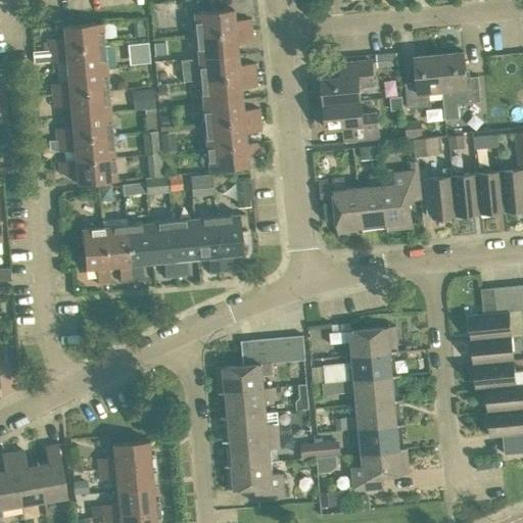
[(192,36),(251,31),(250,19),(234,20),(232,9),(193,12),(194,30),(192,33),(192,36)]
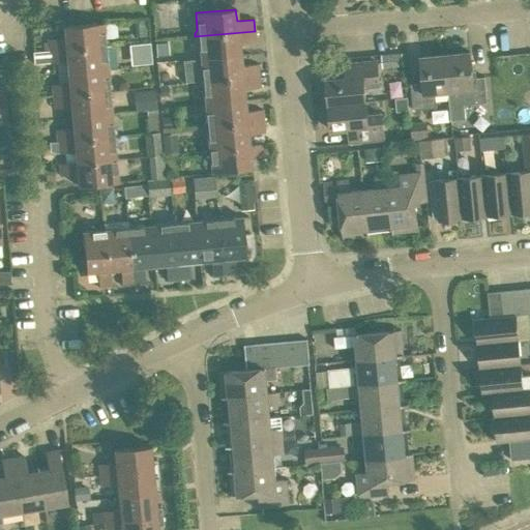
[(106,47),(108,46),(108,41),(105,42),(104,23),(63,26),(64,38),(48,39),(49,52),(106,47)]
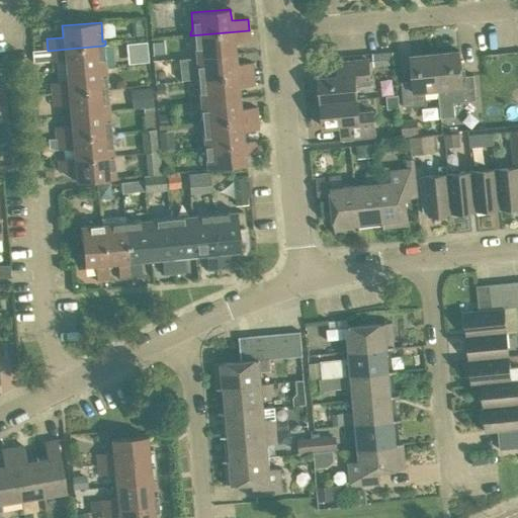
[(195,58),(235,54),(234,42),(250,40),(249,30),(190,35),(191,40),(194,42),(195,58)]
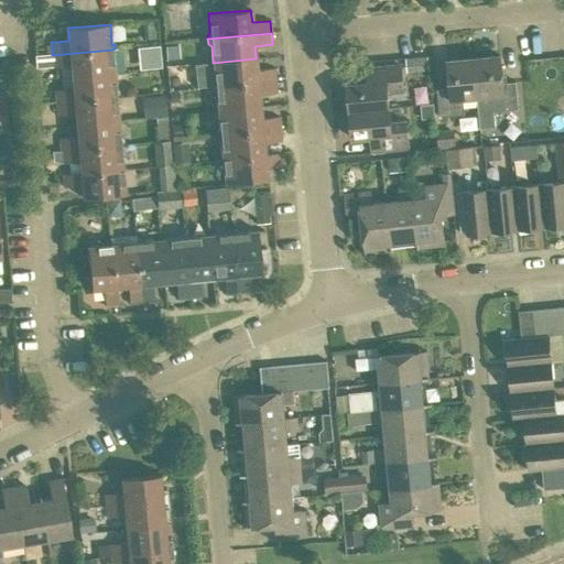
[(148,47),(147,47),(148,69),(162,68),(160,46),(148,47)]
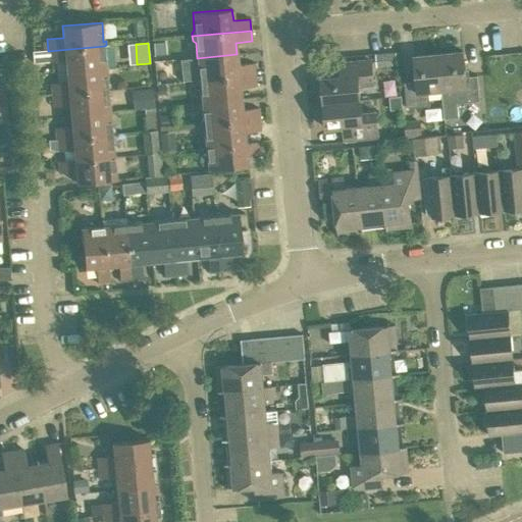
[(66,71),(106,67),(104,50),(107,50),(106,45),(104,46),(48,51),(49,61),(65,60),(66,71)]
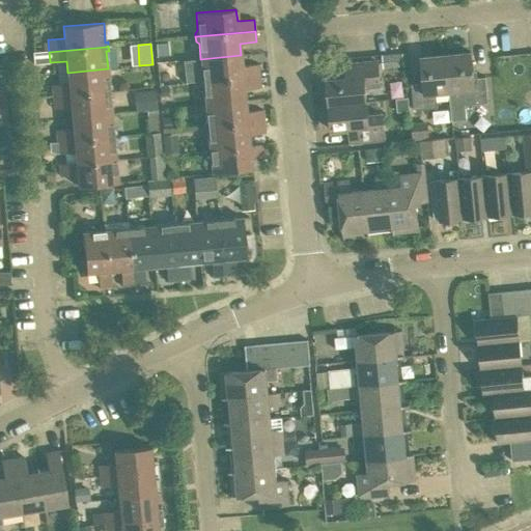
[(445,54),(449,92),(450,100),(452,121),(467,120),(466,105),(487,103),(485,77),(473,78),(471,52),(445,54)]
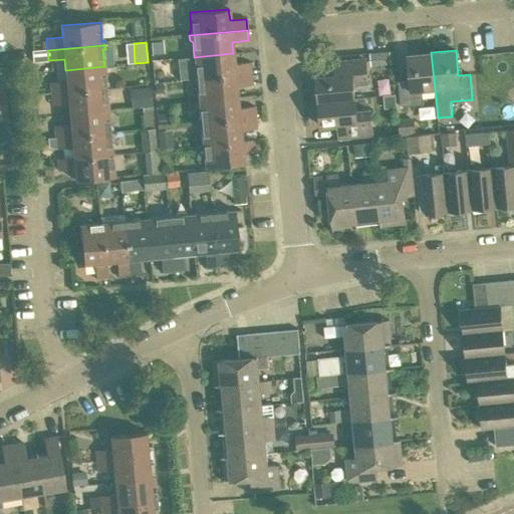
[(389,51),(379,52),(381,65),(391,64),(389,51)]
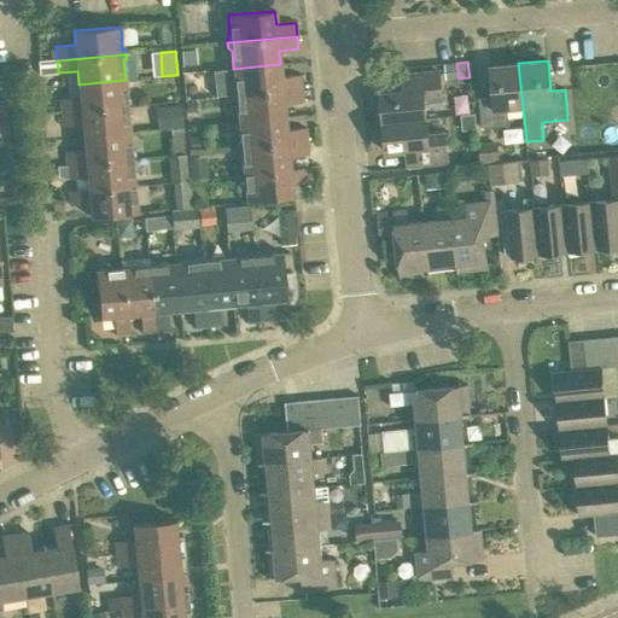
[(493,97),(478,98),(482,128),(509,126),(508,117),(524,116),(523,108),(518,63),(490,66),(493,97)]
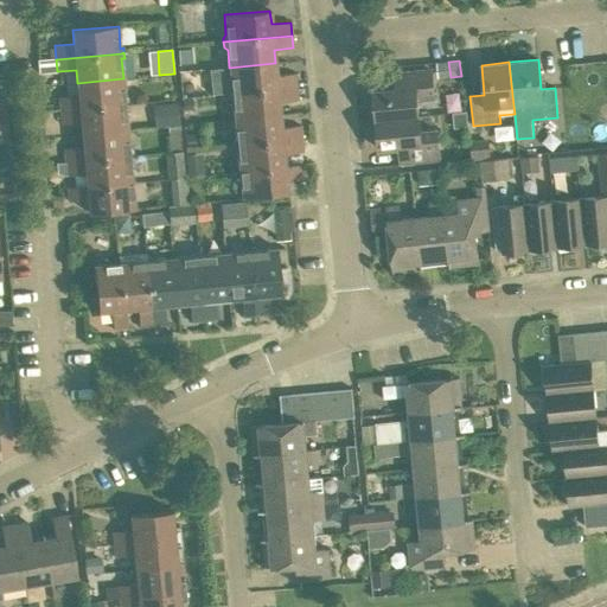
[(228,94),(296,87),(295,75),(276,76),(275,63),(229,68),(230,85),(228,89),(228,94)]
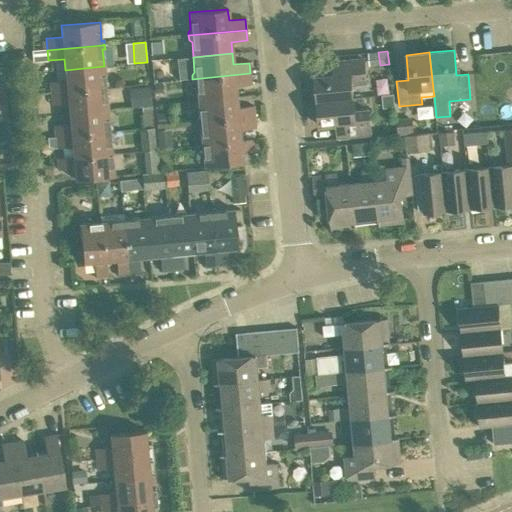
[(317,103),(351,99),(350,85),(366,83),(364,59),(339,62),(340,75),(315,77),(317,103)]
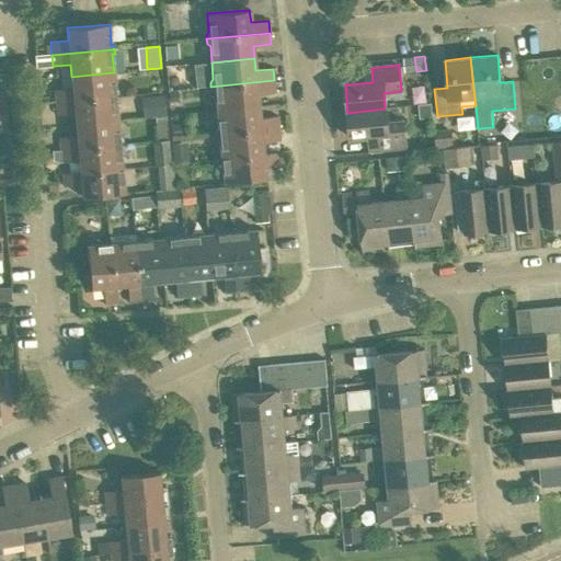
[(175,91),(202,87),(198,70),(173,73),(175,91)]
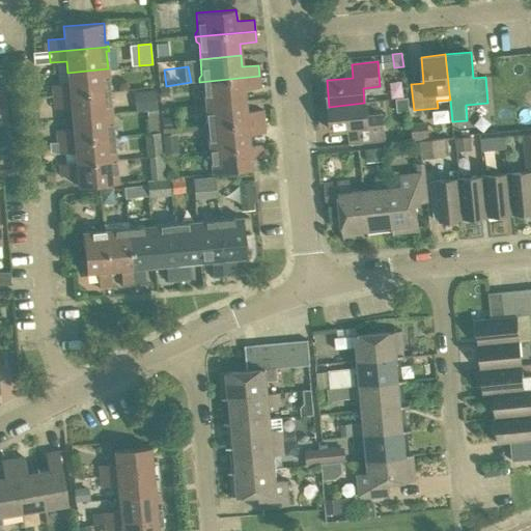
[(53,96),(113,91),(112,87),(109,87),(108,68),(67,73),(68,84),(52,85),(53,96)]
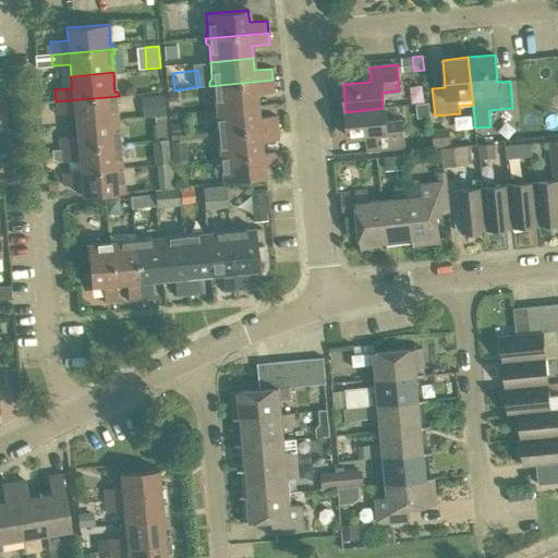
[(215,109),(257,106),(256,94),(274,92),(273,80),(209,86),(210,91),(214,93),(215,109)]
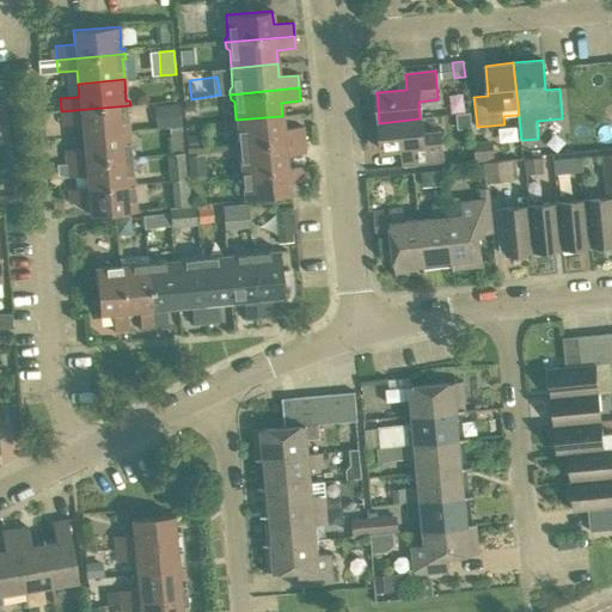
[(0,101),(0,169),(10,169),(5,101),(0,101)]
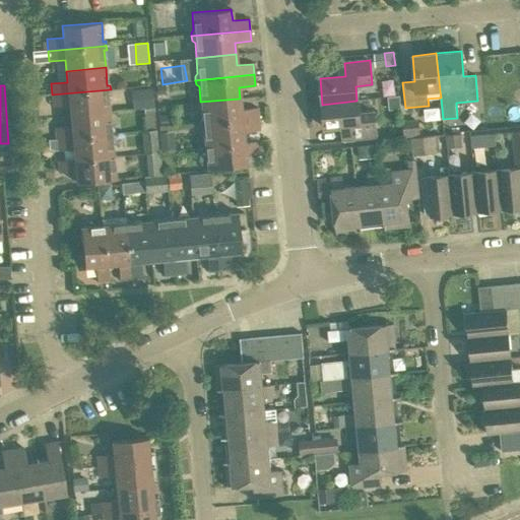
[(165,85),(156,85),(157,95),(166,94),(165,85)]
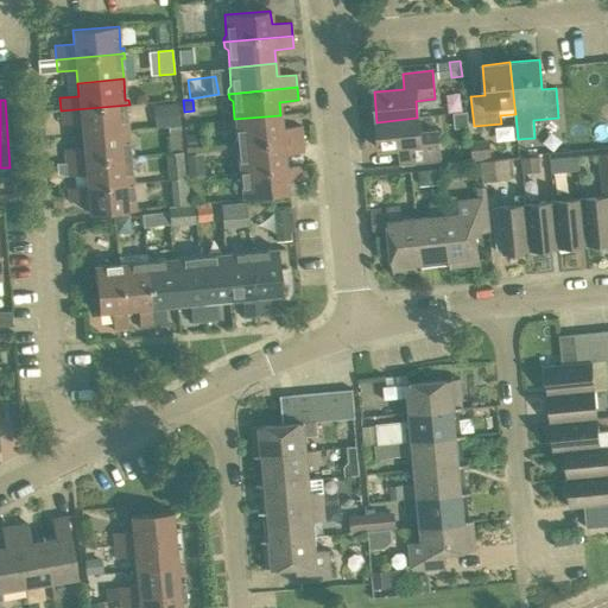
[(179,126),(177,102),(153,106),(156,128),(179,126)]
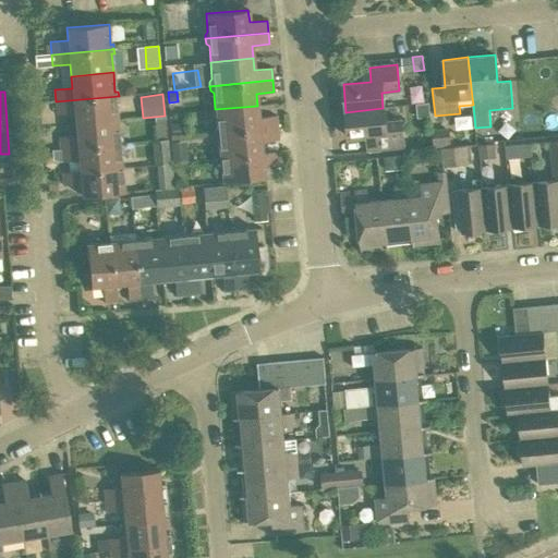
[(75,124),(118,120),(116,101),(119,100),(119,96),(56,101),(57,113),(74,112),(75,124)]
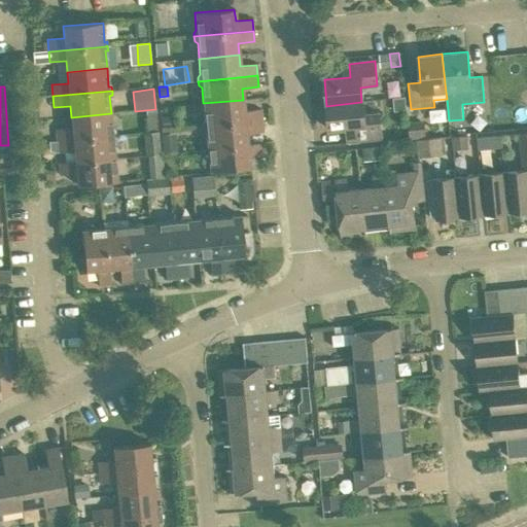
[(203,127),(261,120),(260,109),(244,111),(243,100),(203,103),(205,119),(202,123),(203,127)]
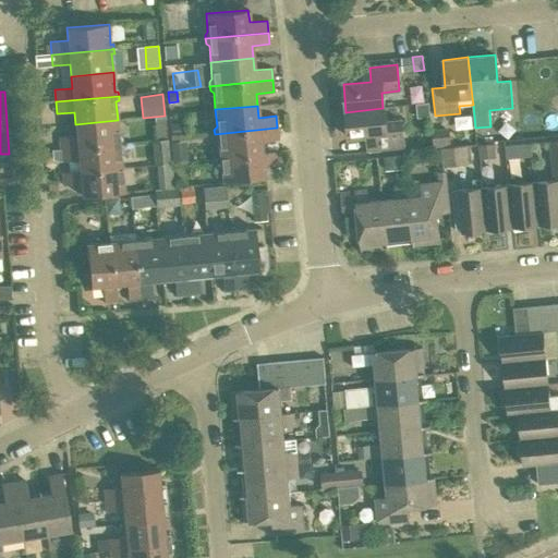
[(383,108),(346,112),(349,136),(368,135),(371,152),(407,148),(404,118),(384,120),(383,108)]
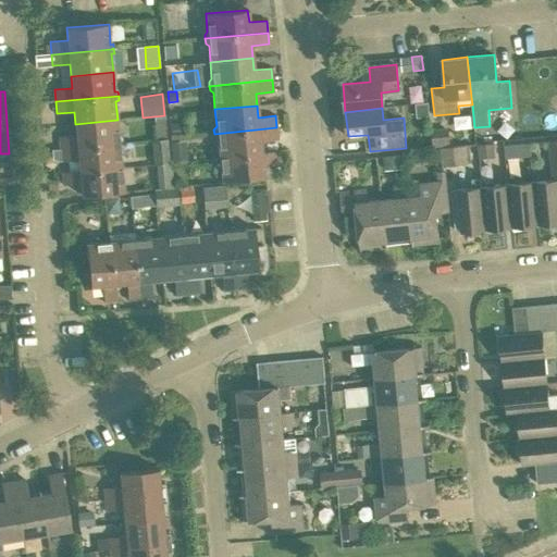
[(163,115),(163,137),(173,137),(173,116),(163,115)]
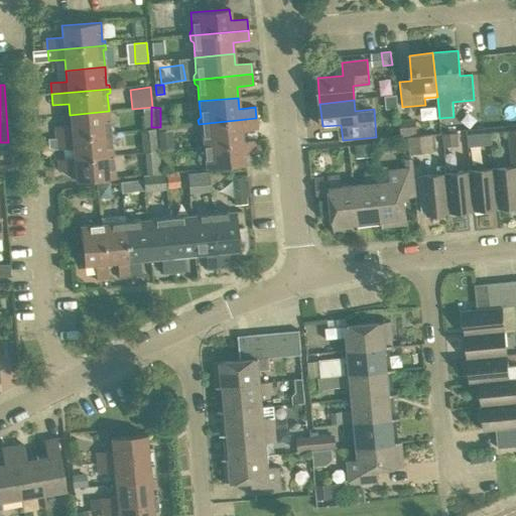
[(55,138),(113,133),(113,128),(110,129),(109,111),(70,115),(71,125),(54,127),(55,138)]
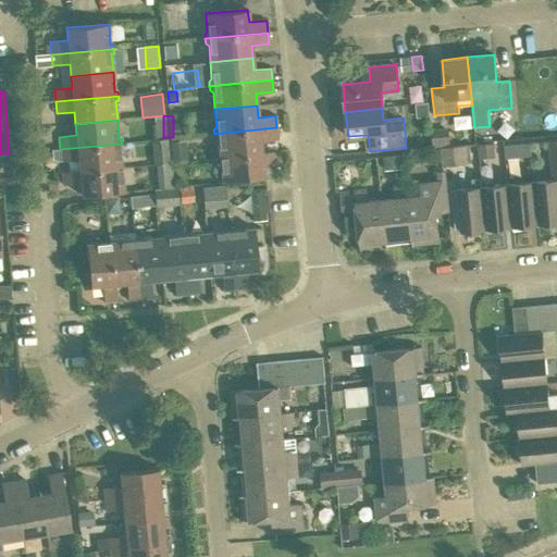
[(261,153),(261,152),(260,140),(277,139),(276,127),(214,134),(214,138),(218,140),(219,157),(261,153)]
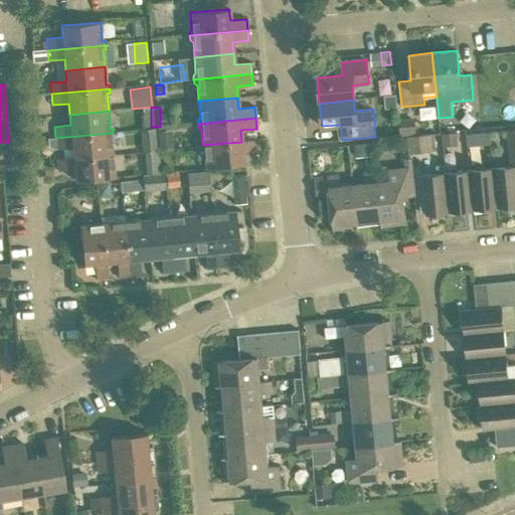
[(400,136),(417,135),(416,118),(398,120),(400,136)]
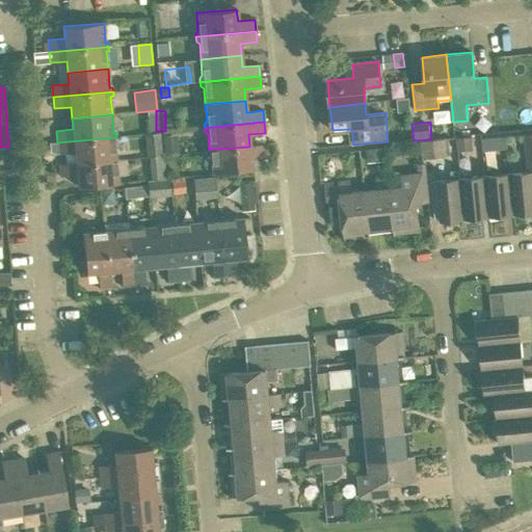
[(531,150),(531,133),(523,135),(525,151),(531,150)]
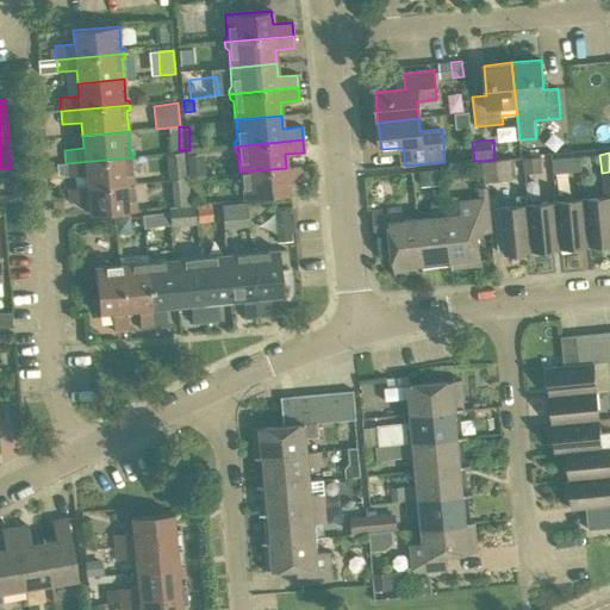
[(523,174),(542,172),(541,156),(522,157),(523,174)]
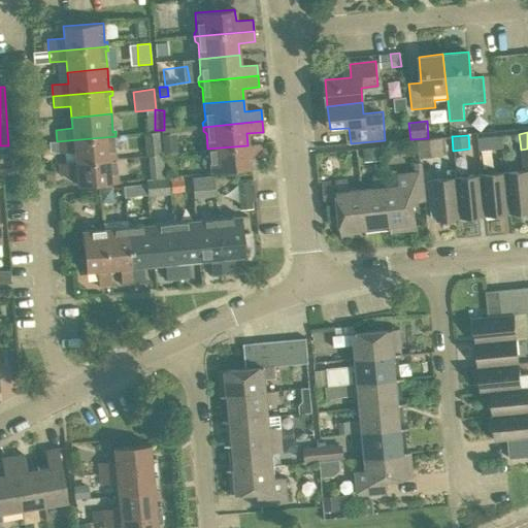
[(116,136),(57,141),(58,153),(74,152),(75,162),(75,163),(116,159),(113,139),(117,139),(116,136)]
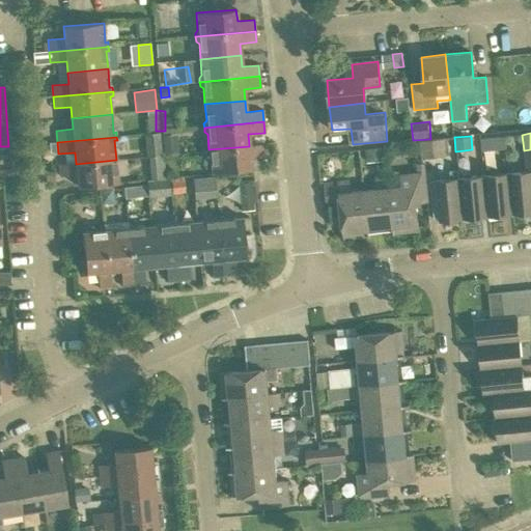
[(493,137),(480,138),(481,150),(494,149),(493,137)]
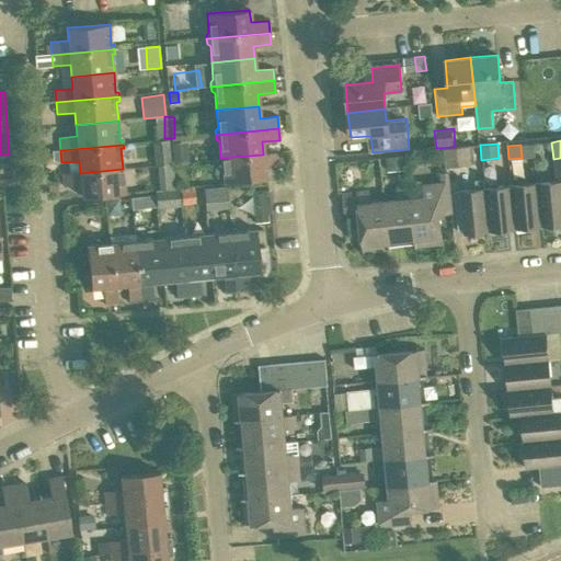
[(445,168),(471,164),(470,146),(443,149),(445,168)]
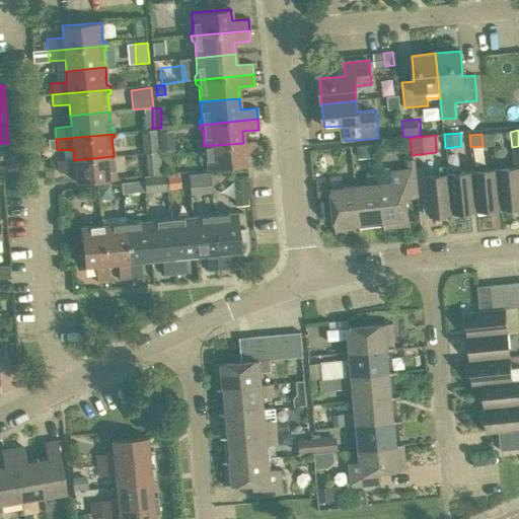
[(57,150),(56,139),(48,140),(49,148),(55,150),(57,150)]
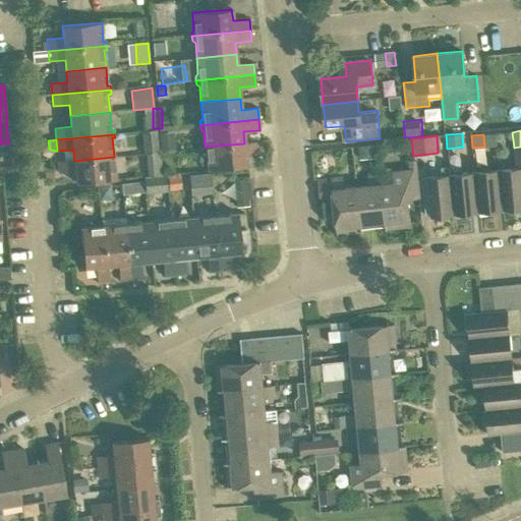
[(244,143),(205,147),(207,170),(246,166),(245,154),(263,153),(262,141),(244,142),(244,143)]
